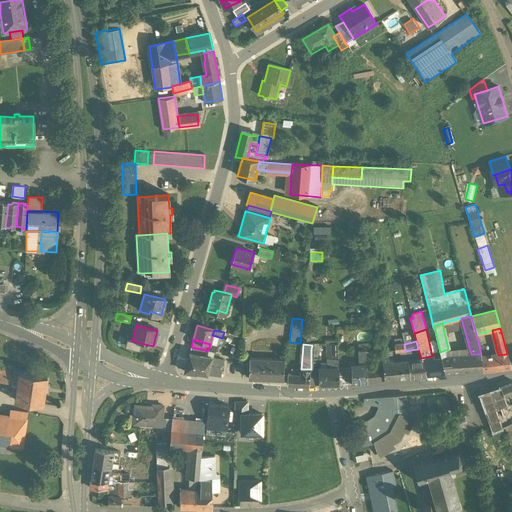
[(337,344),(328,344),(329,369),(338,368),(337,351),(337,344)]
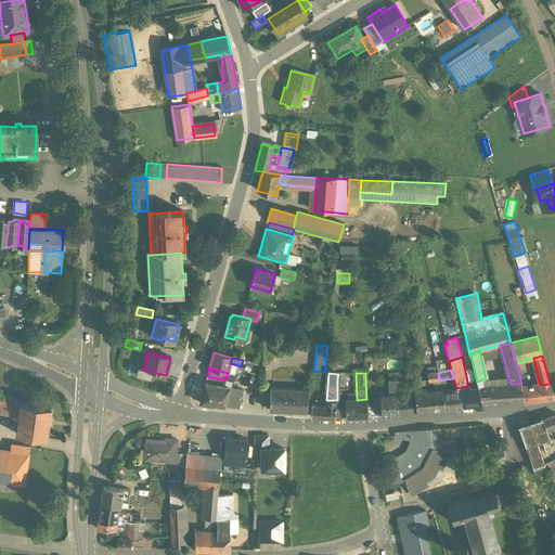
[(438,373),(427,374),(428,382),(439,381),(438,373)]
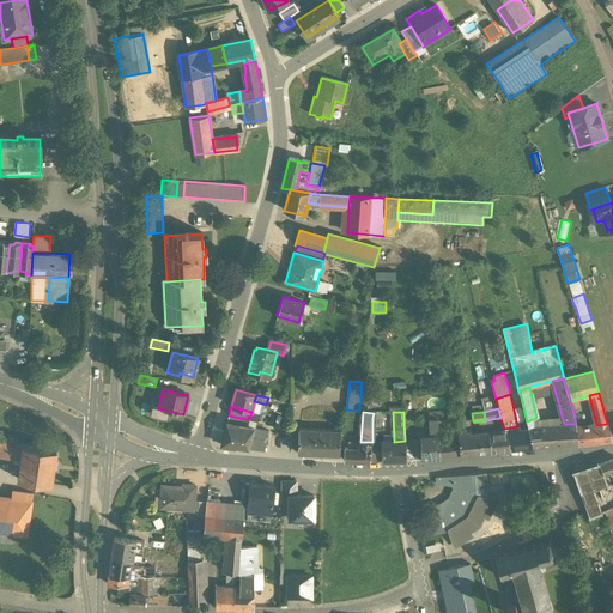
[(246,419),(229,416),(226,423),(244,425),(246,419)]
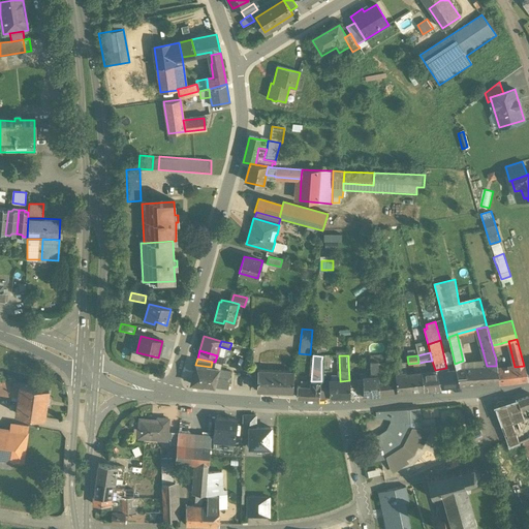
[(371,362),(370,363),(371,371),(373,371),(373,377),(378,377),(379,377),(379,375),(379,372),(378,364),(378,362),(371,362)]
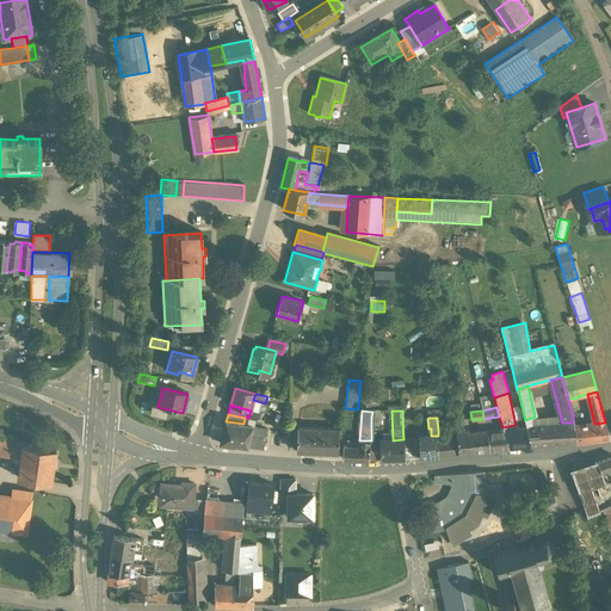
[(449,418),(437,420),(438,430),(450,427),(449,418)]
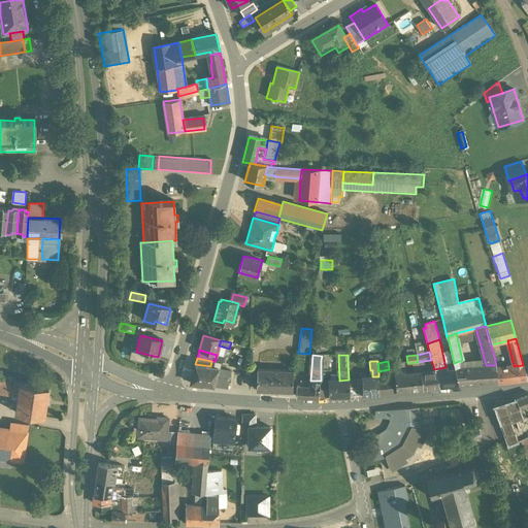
[(459,361),(454,363),(455,369),(459,386),(474,385),(474,366),(459,367),(459,361)]
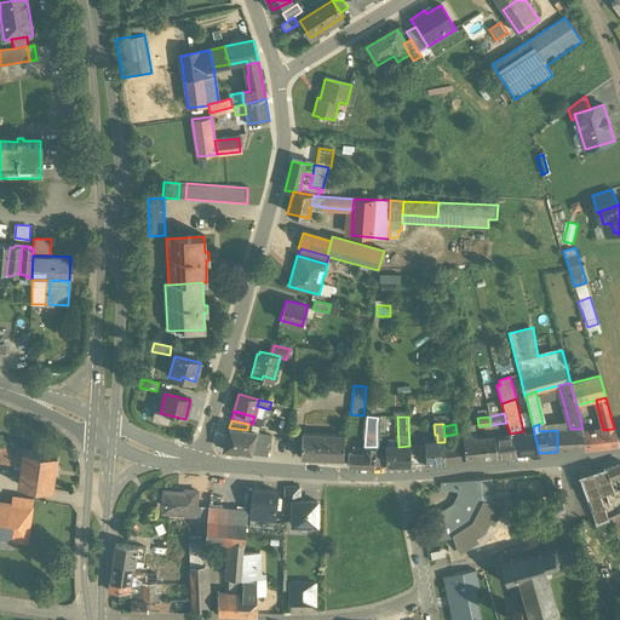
[(247,430),(229,428),(223,451),(267,457),(270,435),(247,430)]
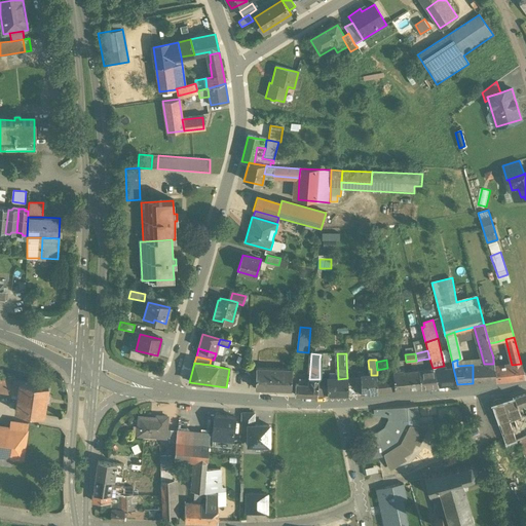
[(482,382),(481,364),(473,365),(473,383),(482,382)]
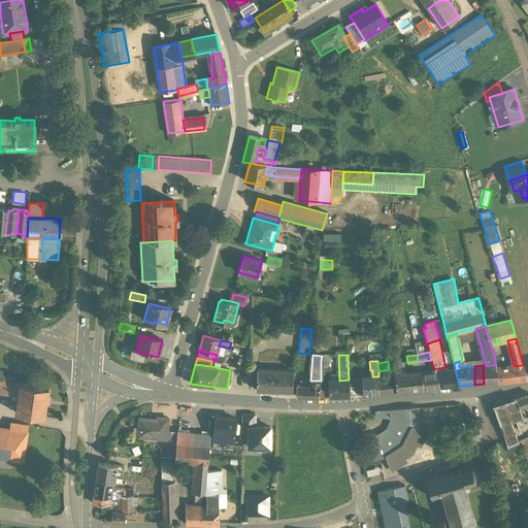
[(483,365),(484,384),(498,384),(496,369),(495,365),(486,365),(483,365)]
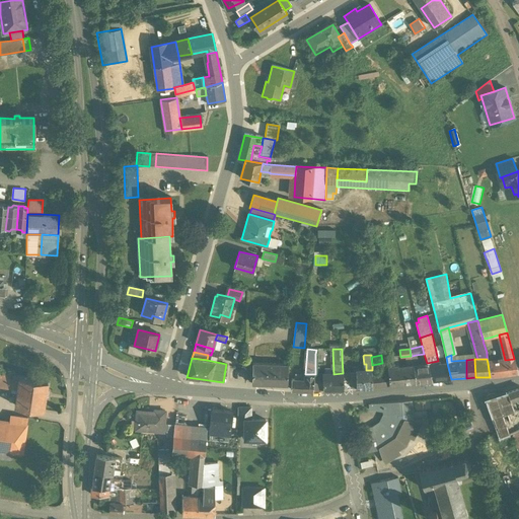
[(505,360),(500,361),(503,376),(518,373),(514,359),(505,360)]
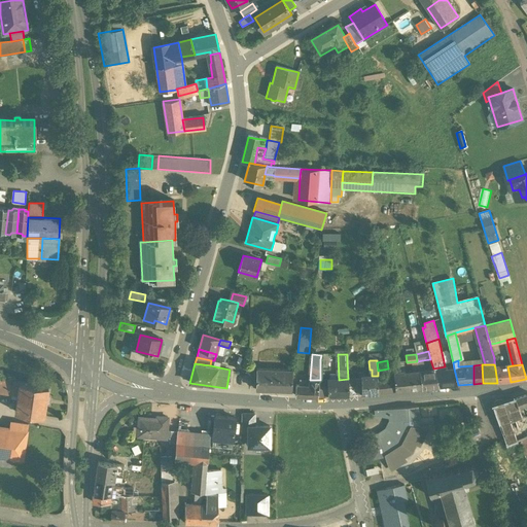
[(445,366),(433,369),(433,370),(438,386),(458,385),(454,369),(447,371),(446,366),(445,366)]
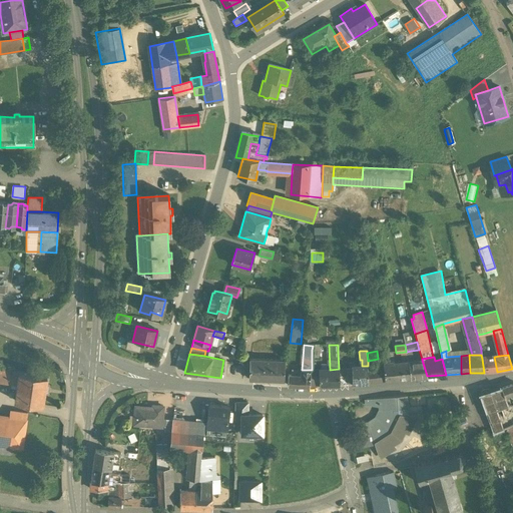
[(494,357),(486,359),(482,359),(484,373),(497,372),(494,357)]
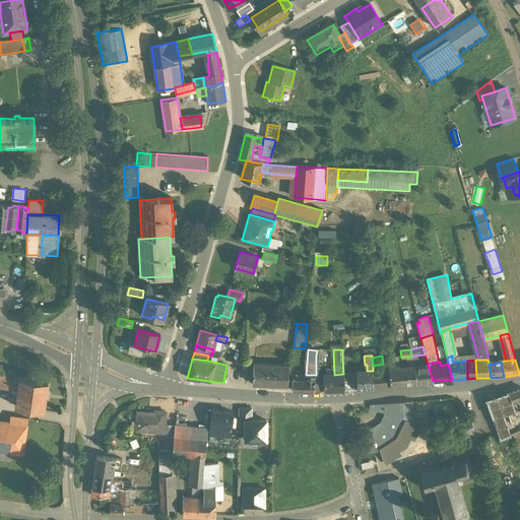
[(399,367),(392,368),(391,363),(388,363),(388,370),(389,386),(401,385),(399,368),(399,367)]
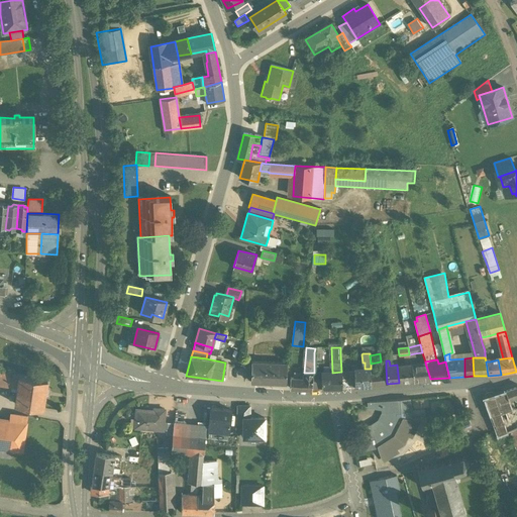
[(287,364),(251,362),(251,382),(286,384),(287,364)]
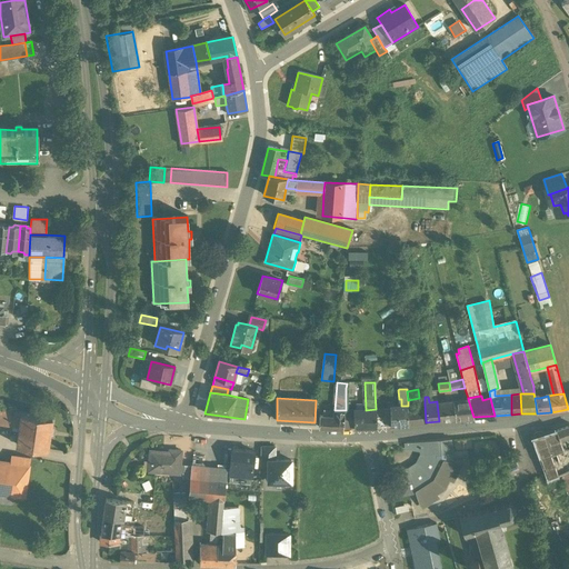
[(458,400),(452,401),(456,419),(473,417),(468,399),(458,400)]
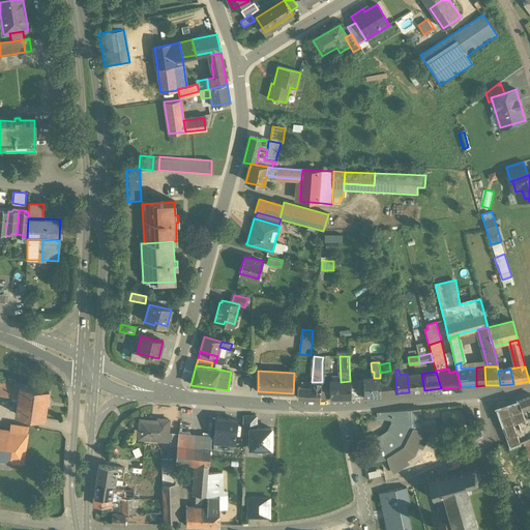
[(421,374),(407,375),(409,392),(424,390),(421,374)]
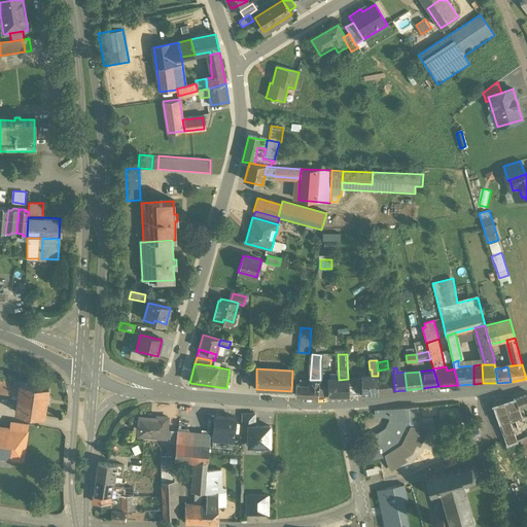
[(384,376),(377,377),(378,393),(394,391),(393,375),(384,376)]
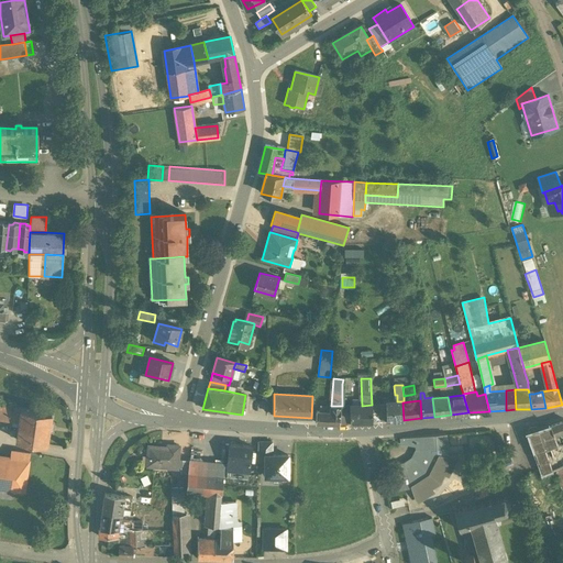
[(397,401),(386,403),(386,421),(404,420),(403,403),(403,401),(397,401)]
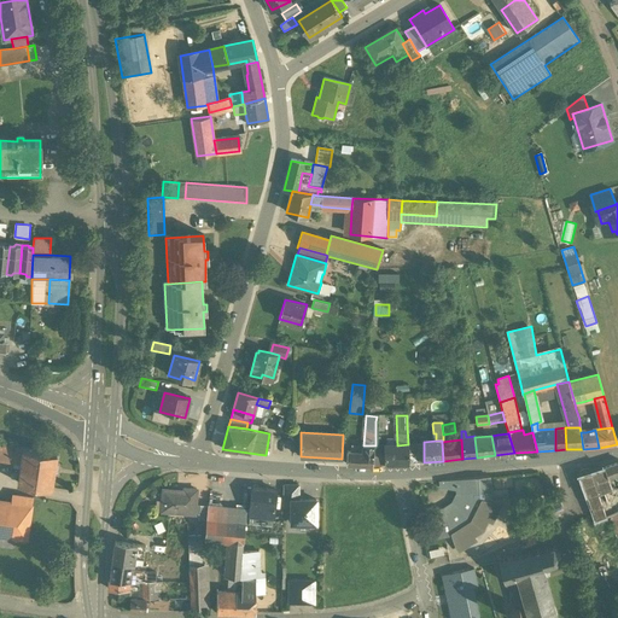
[(397,445),(385,445),(385,465),(409,465),(408,444),(397,445)]
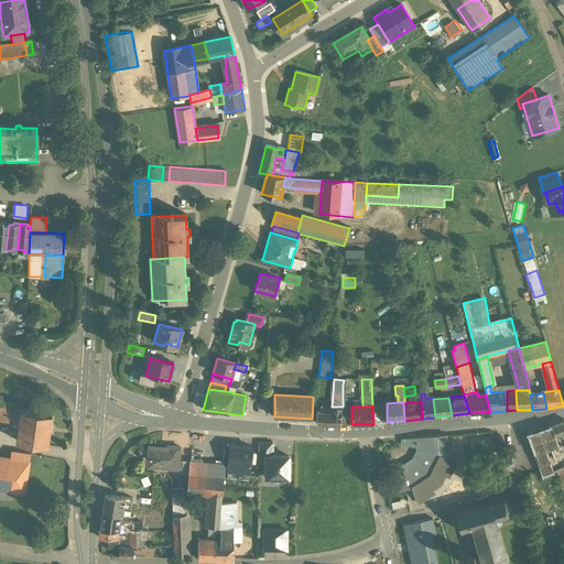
[(20,410),(0,407),(0,419),(13,422),(19,422),(20,410)]
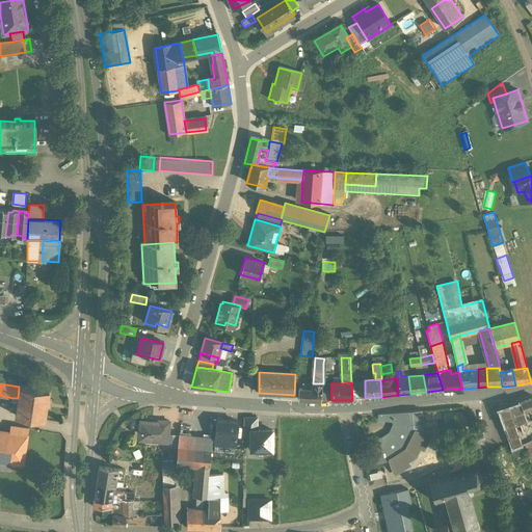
[(306,390),(298,390),(298,399),(320,400),(322,383),(313,383),(313,386),(306,386),(306,390)]
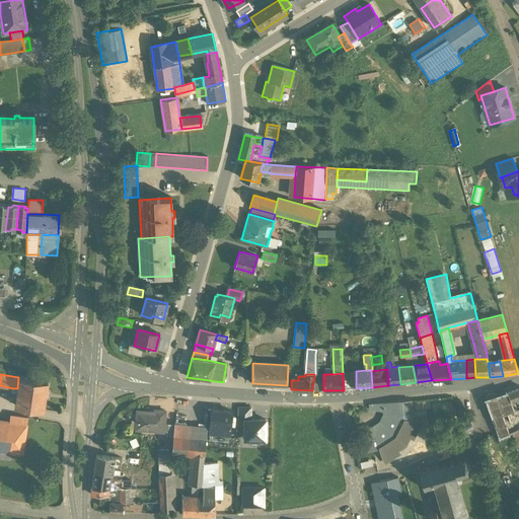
[(47,381),(18,377),(17,388),(12,388),(11,393),(16,393),(14,406),(43,411),(47,381)]
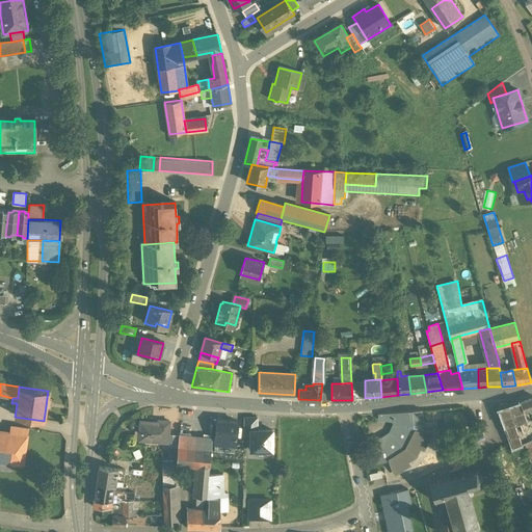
[(531,398),(521,403),(524,411),(529,409),(531,417),(531,398)]
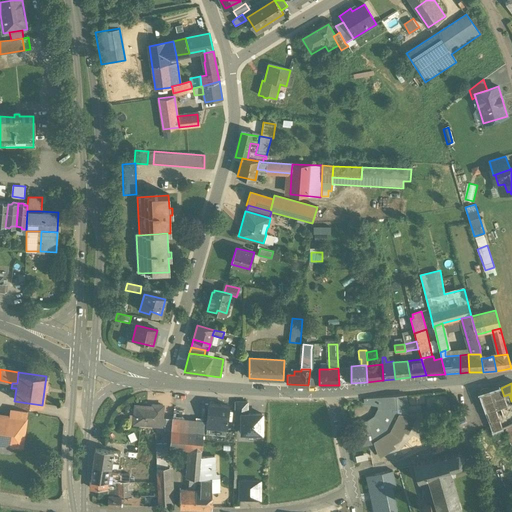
[(501,388),(481,395),(487,413),(494,411),(500,408),(498,401),(505,399),(504,396),(501,388)]
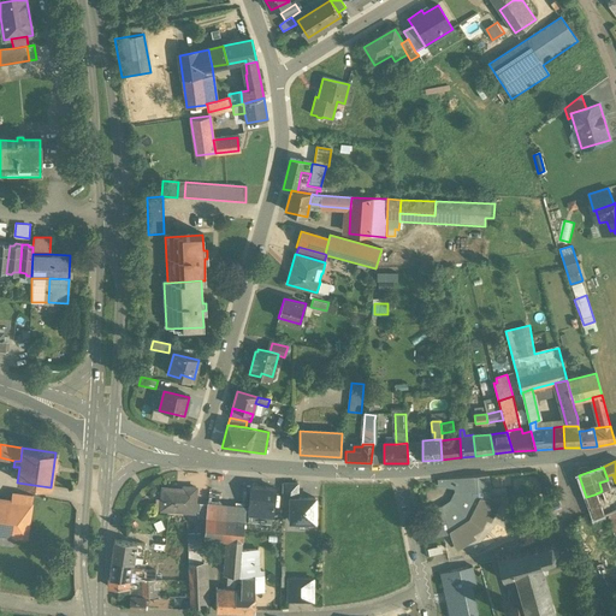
[(615,483),(612,474),(606,477),(608,480),(599,483),(602,491),(603,495),(611,492),(614,501),(615,498),(615,483)]
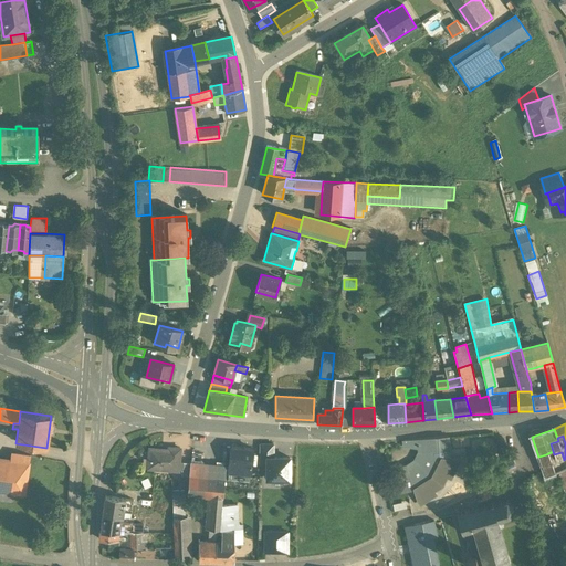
[(419,451),(415,461),(406,467),(413,490),(418,502),(426,496),(428,501),(437,495),(435,491),(442,486),(447,478),(451,480),(456,471),(451,469),(456,461),(435,456),(435,452),(450,451),(449,438),(402,441),(404,447),(419,449),(419,451)]
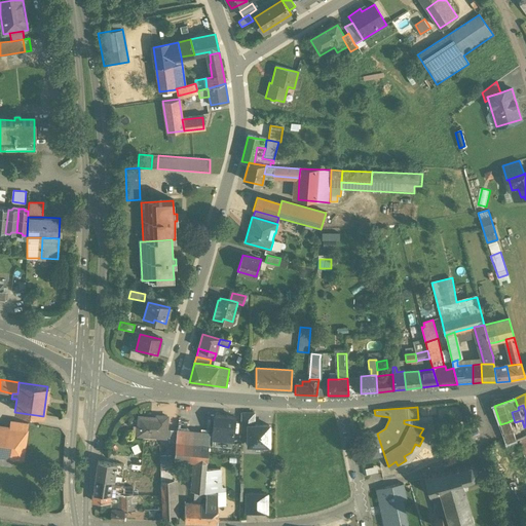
[(168,429),(171,429),(170,416),(162,416),(162,414),(157,413),(157,418),(147,417),(146,415),(140,415),(140,436),(155,436),(155,439),(167,439),(168,429)]
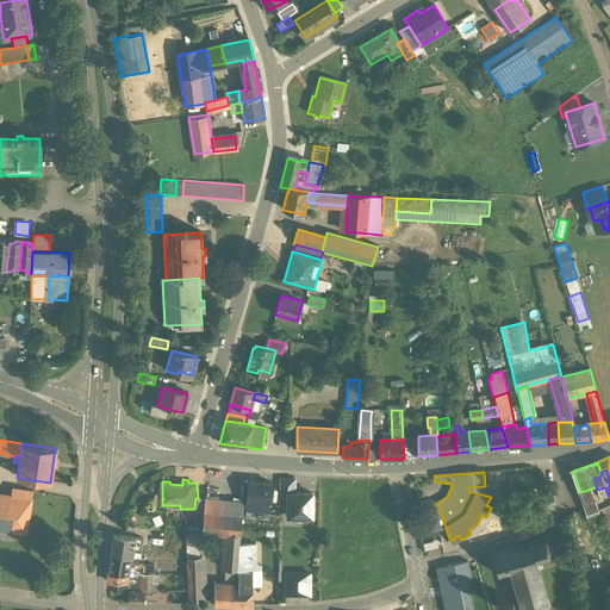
[(294,479),(280,479),(279,499),(287,499),(288,493),(294,493),(294,479)]
